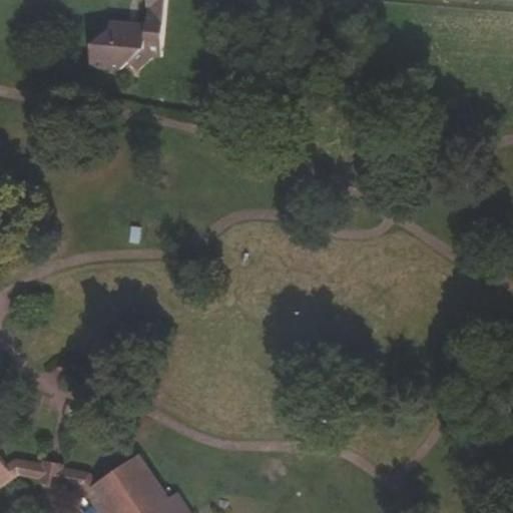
[(148,0),(148,8),(151,8),(169,9),(169,0),(148,0)]
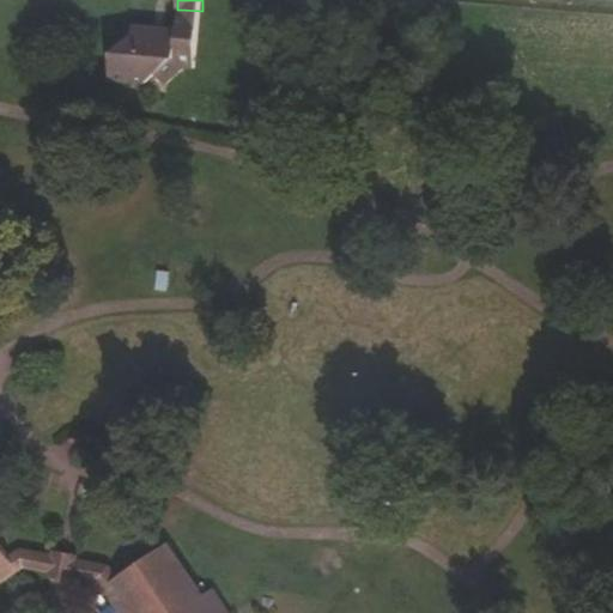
[(149,84),(159,76),(170,85),(188,70),(198,71),(202,11),(181,10),(178,30),(135,28),(134,36),(116,55),(114,82),(149,84)]
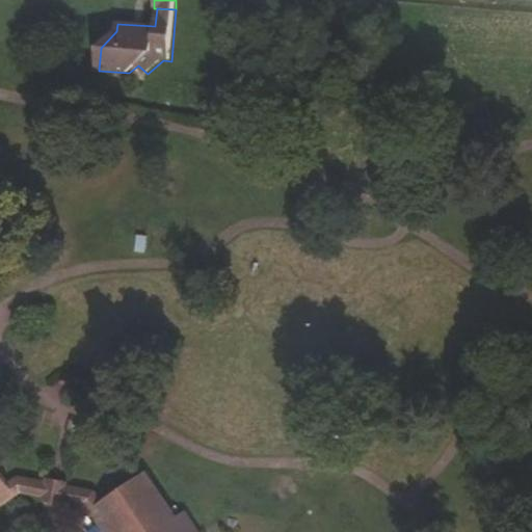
[(0,531),(0,504),(15,496),(7,482),(0,471),(0,531)]
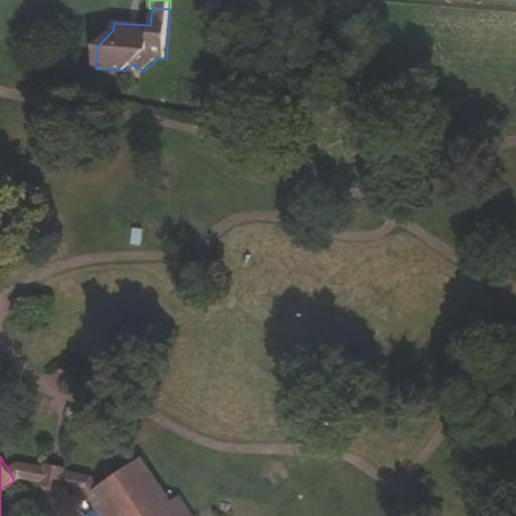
[(99,486),(87,494),(102,515),(192,515),(179,495),(169,501),(141,458),(99,486)]
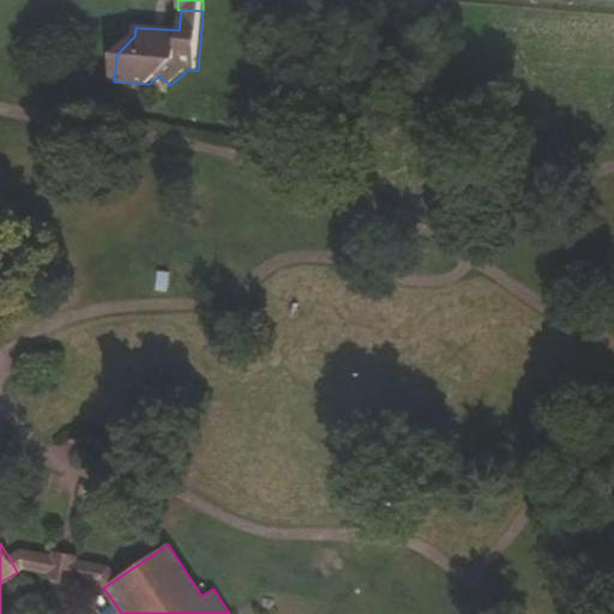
[(17,572),(24,567),(29,557),(20,549),(8,557),(17,572)]
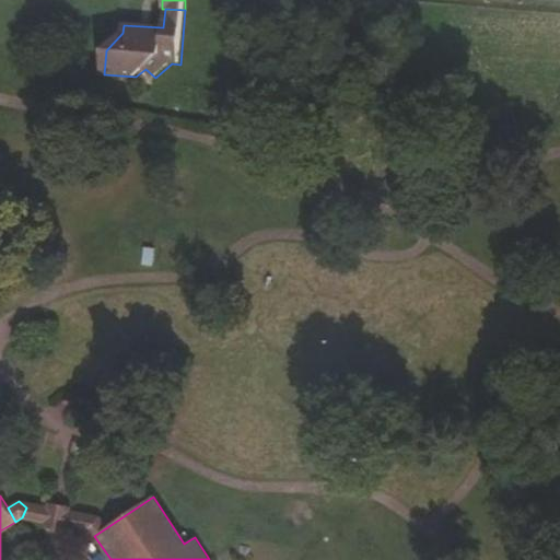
[(19,501),(26,508),(22,517),(46,522),(49,508),(19,501)]
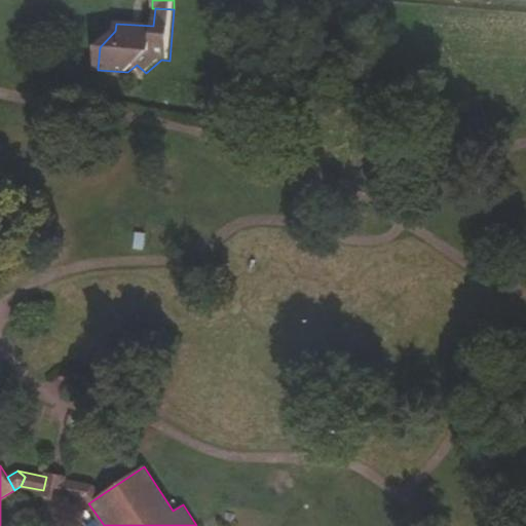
[(42,497),(61,501),(62,494),(65,480),(66,476),(57,473),(47,471),(46,477),(43,490),(42,497)]
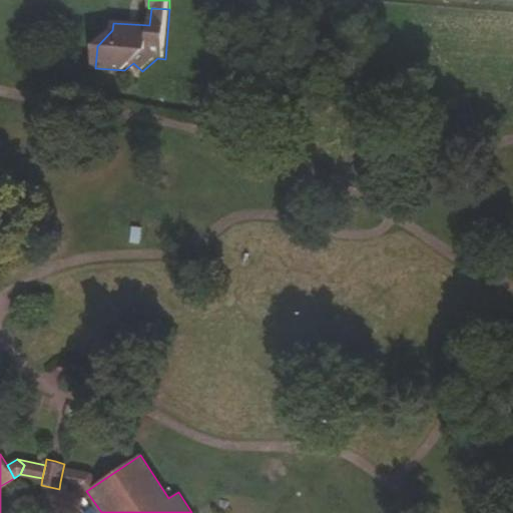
[(98,483),(92,474),(63,468),(60,482),(84,487),(86,491),(98,483)]
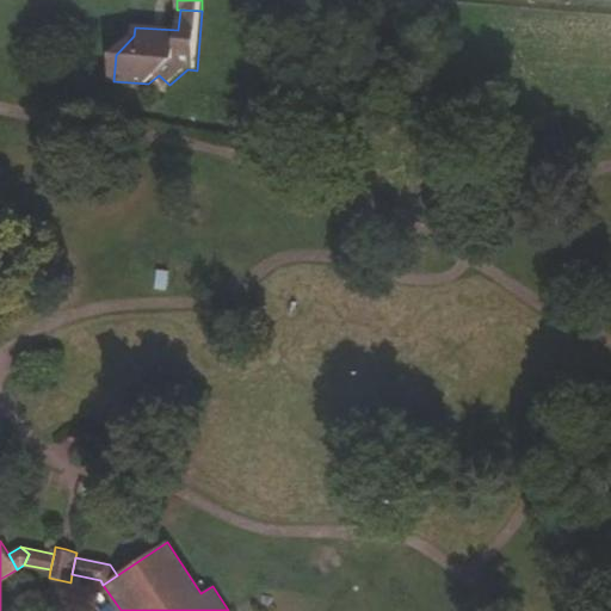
All buildings are outlined.
